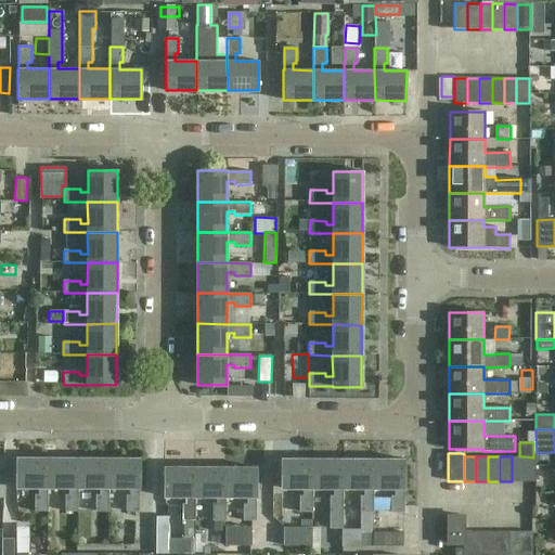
[(519,456),(512,456),(512,481),(524,481),(524,456),(519,456)]
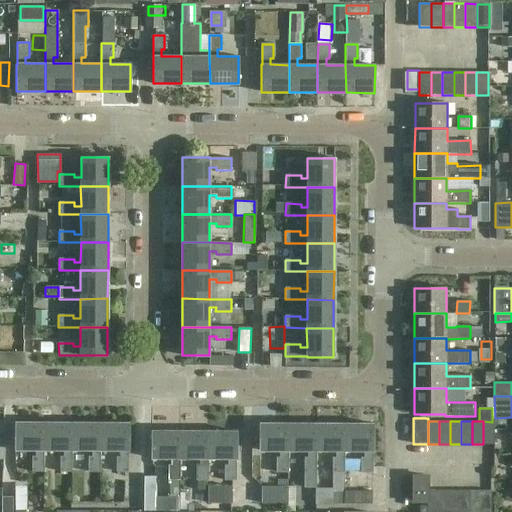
[(494,422),(492,422),(483,421),(483,444),(494,444),(494,422)]
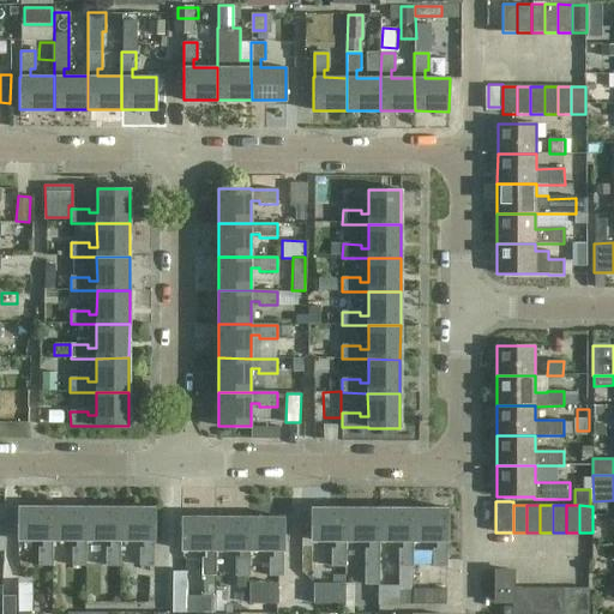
[(53,566),(53,540),(53,507),(18,507),(18,540),(43,540),(43,547),(40,547),(40,566),(53,566)]
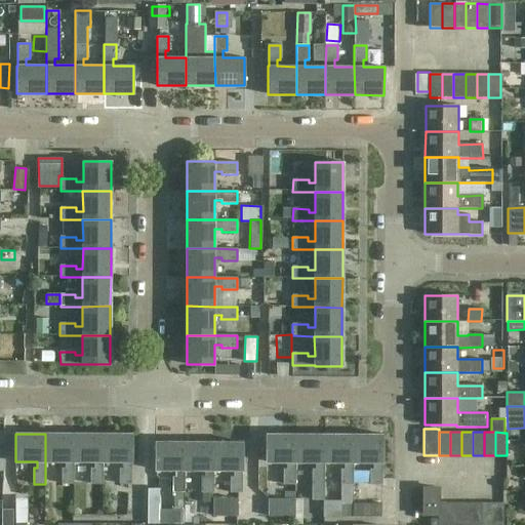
[(74,484),(74,461),(74,434),(45,434),(45,461),(66,461),(66,468),(63,468),(63,484),(74,484)]
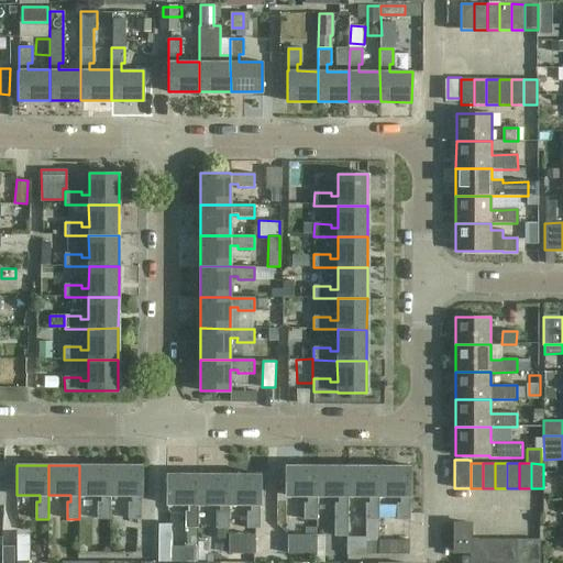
[(111,465),(79,465),(79,495),(101,495),(101,501),(98,501),(98,519),(110,519),(110,495),(111,465)]
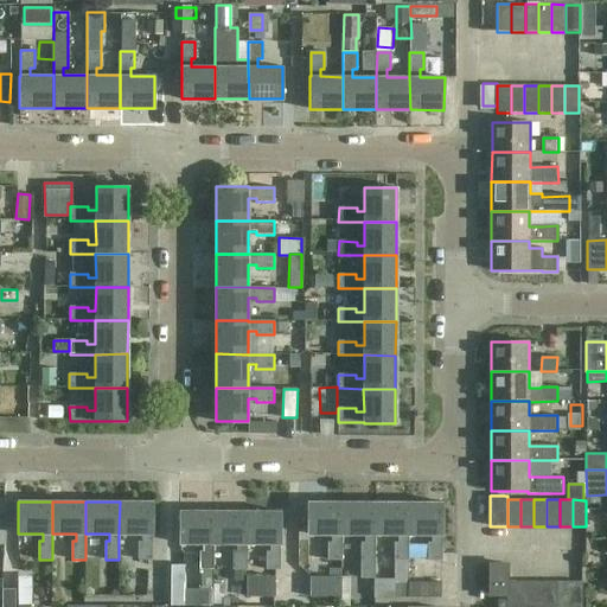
[(154,502),(120,502),(119,534),(142,534),(142,541),(139,541),(139,560),(152,560),(152,534),(153,534),(154,502)]
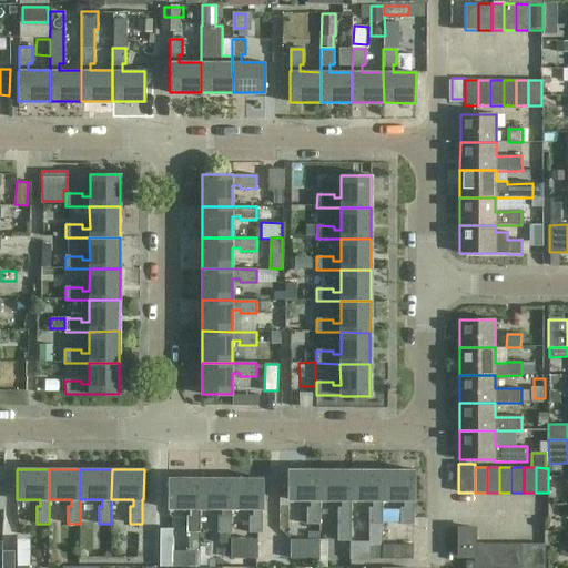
[(320,524),(320,500),(320,469),(287,469),(287,499),(310,500),(310,507),(306,507),(306,524),(320,524)]
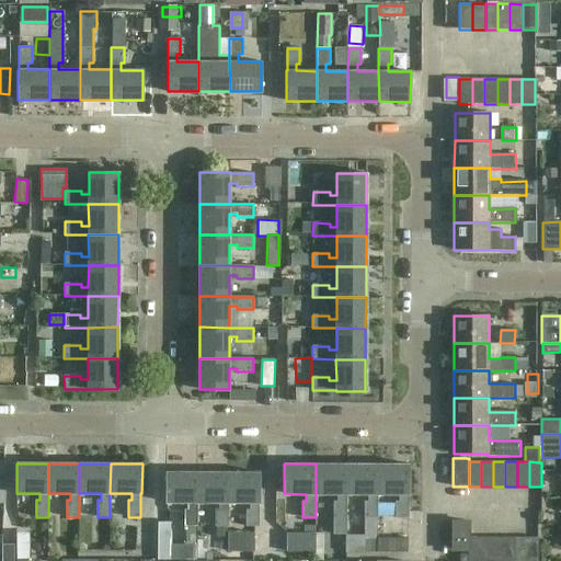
[(346,494),(346,464),(316,464),(316,494),(336,494),(336,501),(333,501),(333,535),(344,535),(344,537),(333,537),(333,551),(346,551),(346,535),(346,517),(346,494)]
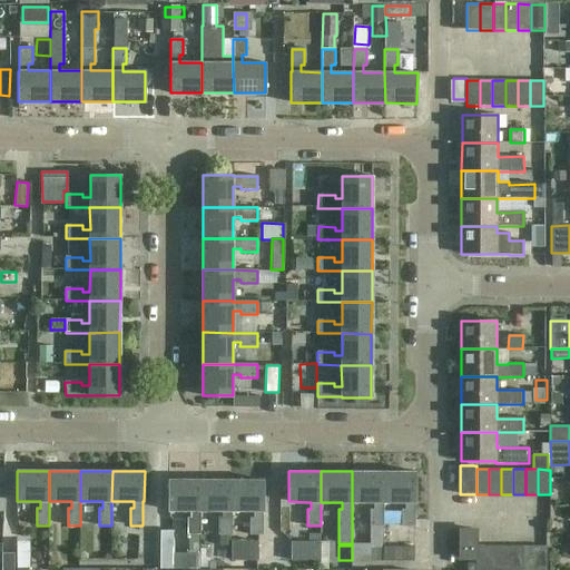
[(383,471),(352,471),(352,502),(373,502),(373,509),(370,509),(370,543),(352,543),(352,560),(383,560),(383,546),(383,526),(383,502),(383,471)]
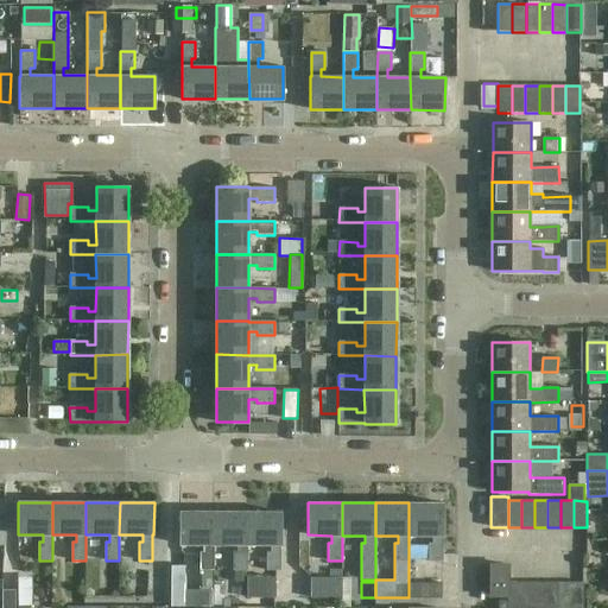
[(432,543),(429,543),(429,561),(442,561),(442,536),(443,536),(443,504),(409,502),(409,536),(432,536),(432,543)]
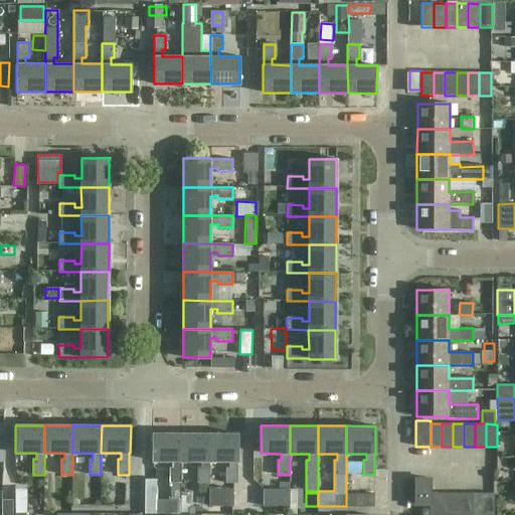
[(181,461),(181,434),(152,434),(152,461),(172,461),(172,467),(169,467),(169,499),(165,499),(165,511),(180,511),(180,483),(181,461)]
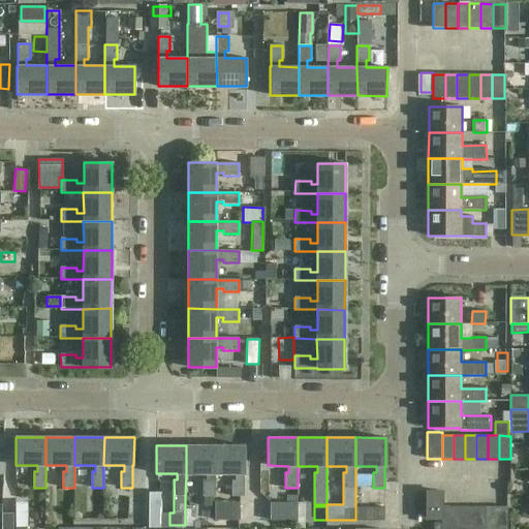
[(215,445),(186,445),(186,473),(206,473),(206,480),(203,480),(203,506),(213,506),(213,496),(215,496),(215,473),(215,445)]
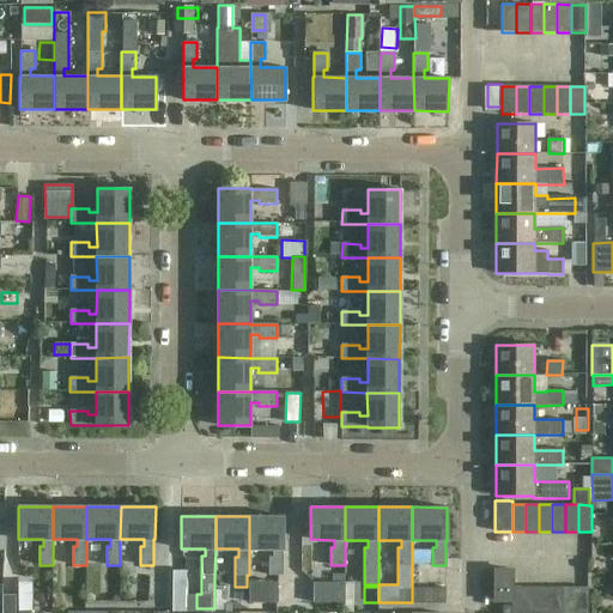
[(272,556),(268,556),(268,575),(283,575),(283,548),(284,548),(284,516),(249,516),(249,548),(272,548),(272,556)]
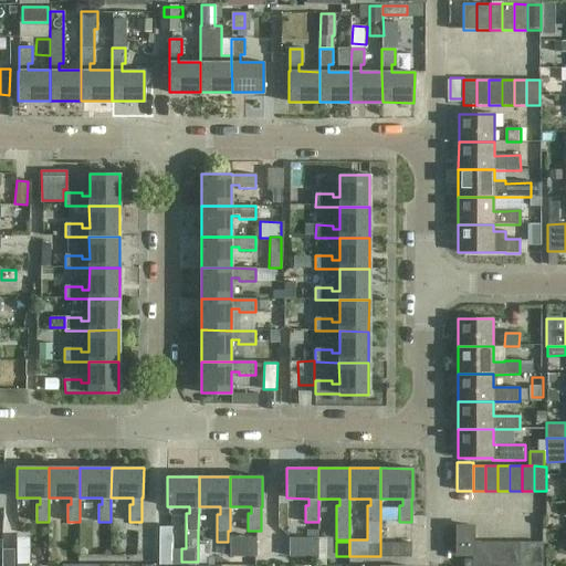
[(159,526),(159,542),(159,564),(171,564),(171,526),(159,526)]
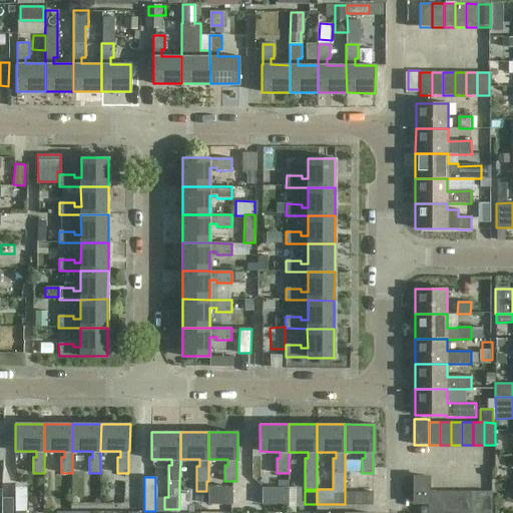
[(429,504),(429,492),(429,477),(415,477),(415,504),(429,504)]
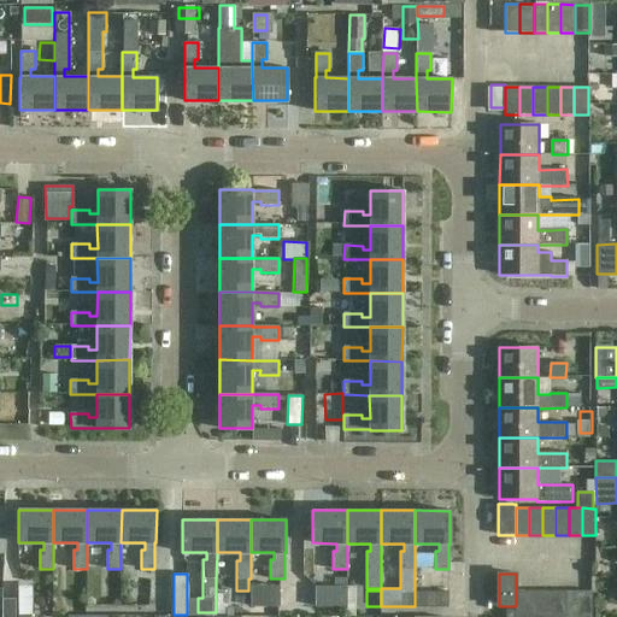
[(163,581),(135,581),(135,599),(150,599),(150,606),(163,606),(163,581)]
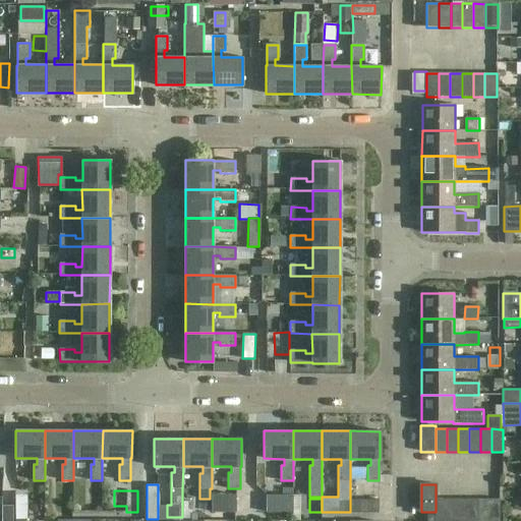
[(31,516),(31,491),(17,491),(17,516),(31,516)]
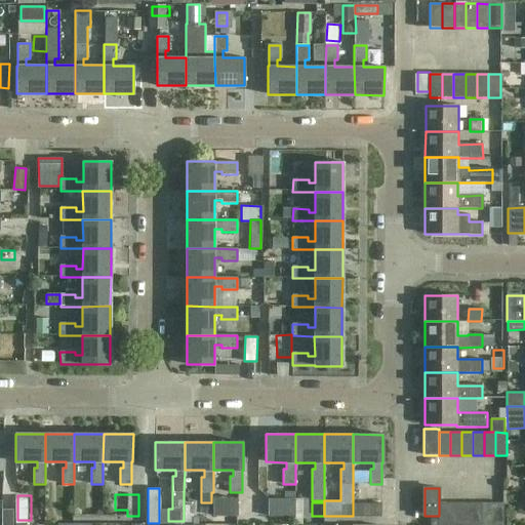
[(237,498),(213,498),(213,516),(237,516),(237,498)]
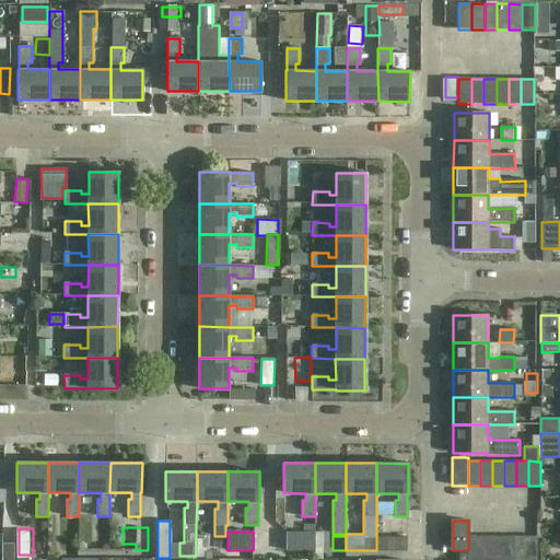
[(314,532),(286,532),(286,550),(314,550),(314,532)]
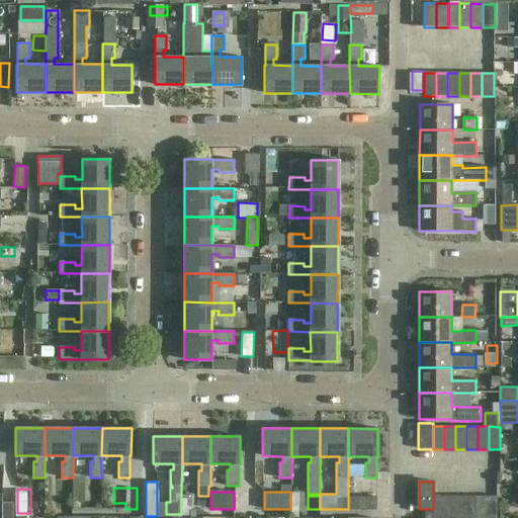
[(376,497),(348,496),(348,509),(375,509),(376,497)]
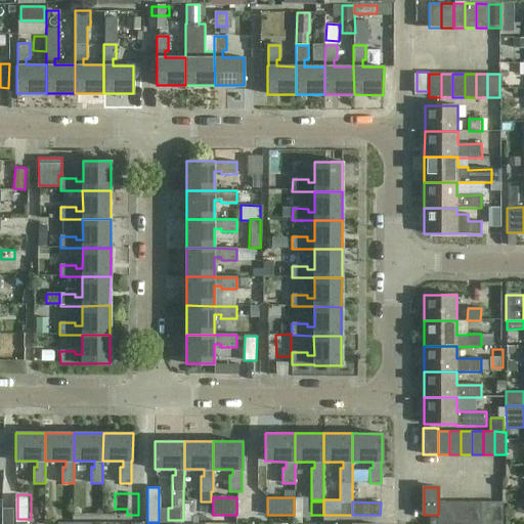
[(438,515),(438,518),(438,523),(448,523),(449,503),(438,503),(438,515)]
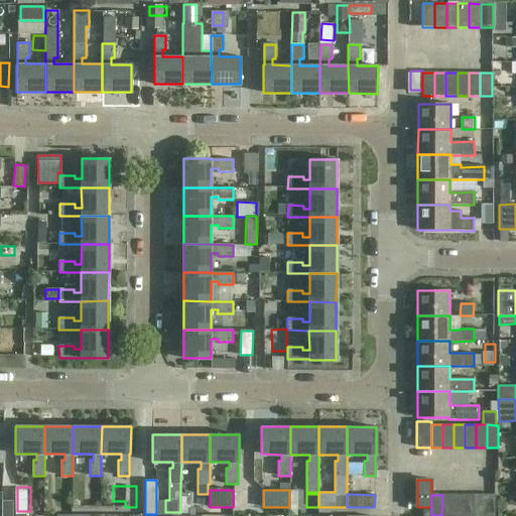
[(453,515),(453,495),(442,495),(441,515),(453,515)]
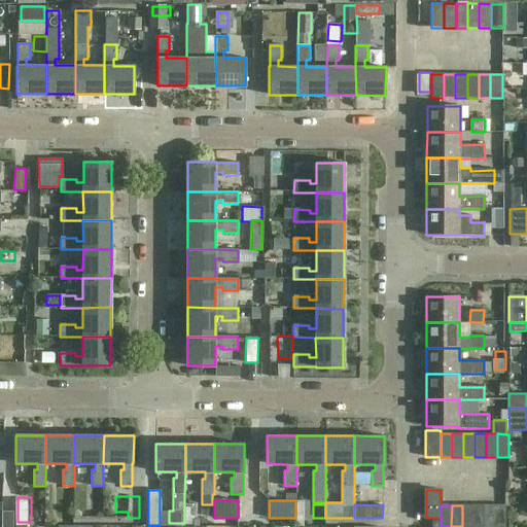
[(472,526),(472,505),(462,505),(462,526),(472,526)]
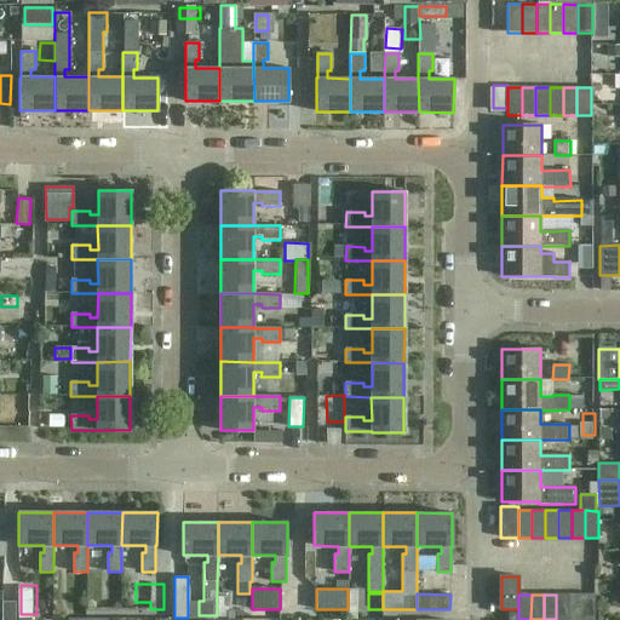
[(568,619),(569,595),(556,595),(556,619),(568,619)]
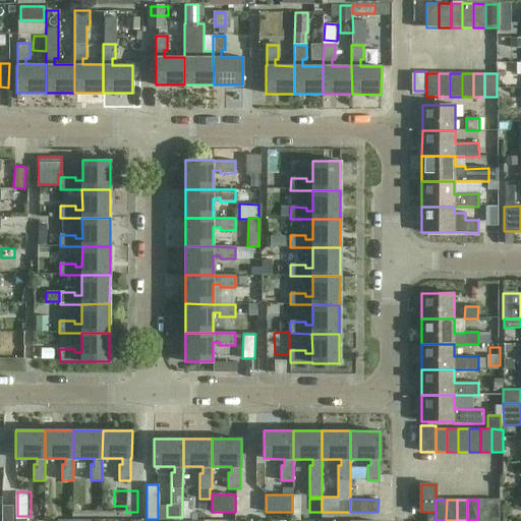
[(488,520),(488,500),(478,500),(477,520),(488,520)]
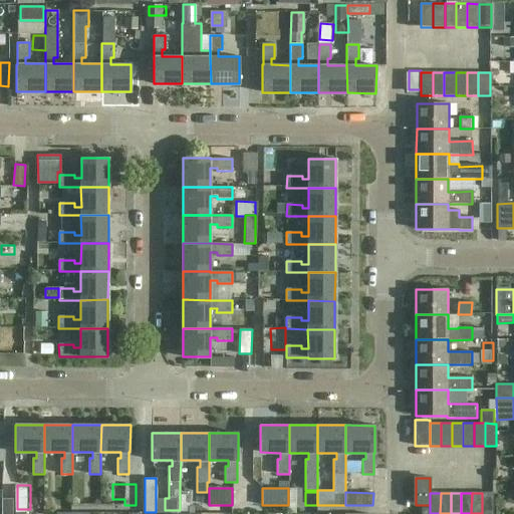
[(492,513),(493,493),(482,493),(482,513),(492,513)]
